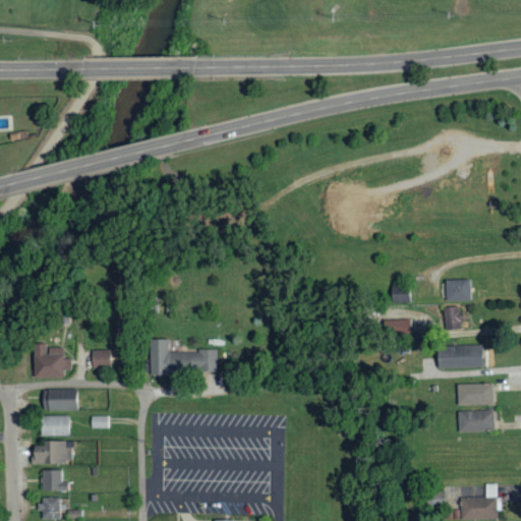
[(470,300),(470,279),(444,280),(445,300),(470,300)]
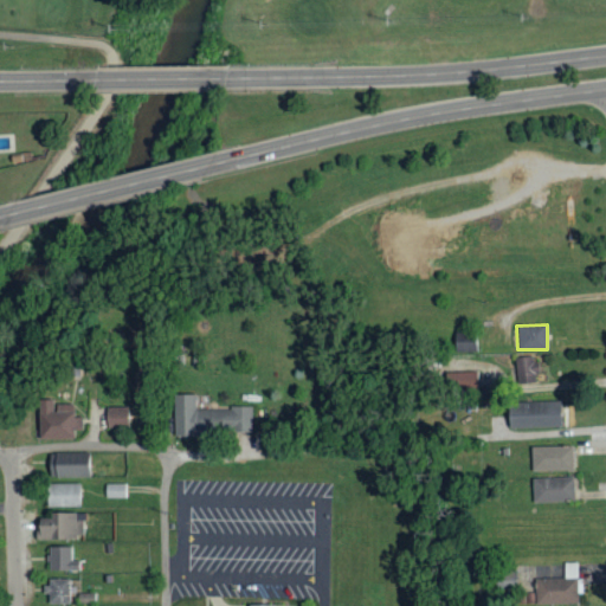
[(515,384),(540,380),(536,355),(511,359),(515,384)]
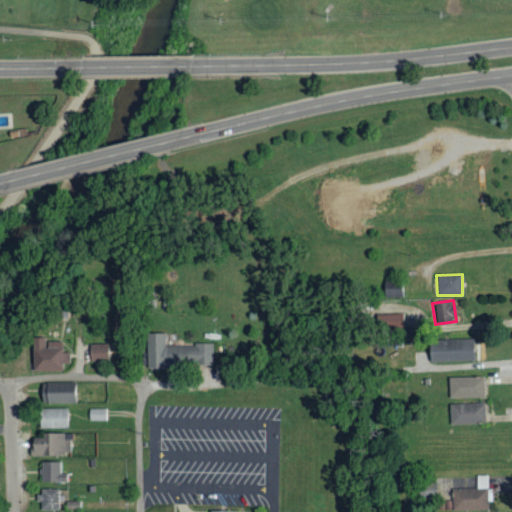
[(375,314),(375,331),(404,329),(403,313),(375,314)]
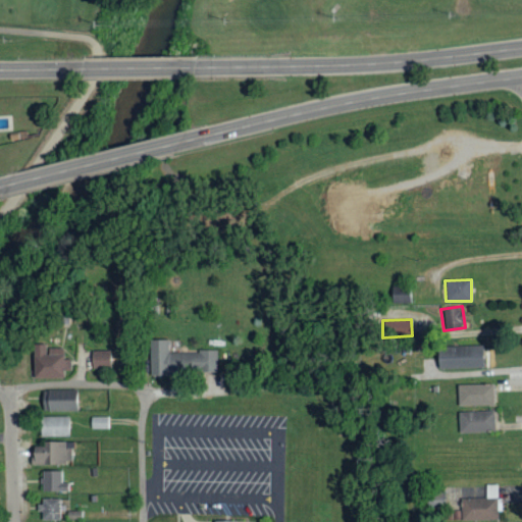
[(167,338),(149,340),(149,374),(217,373),(217,351),(167,352),(167,338)]
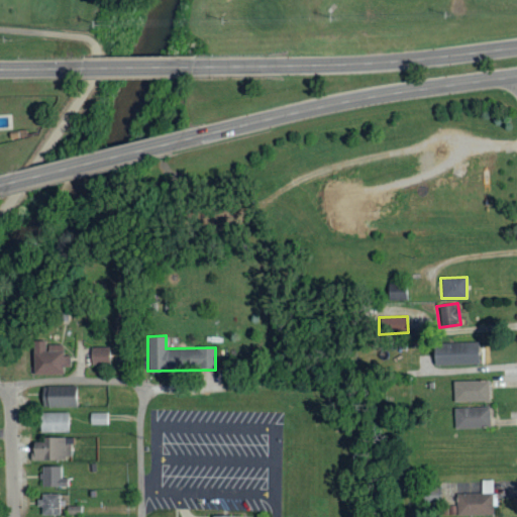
[(32,374),(63,374),(63,367),(70,367),(70,355),(62,355),(61,344),(44,344),(44,340),(31,340),(32,374)]
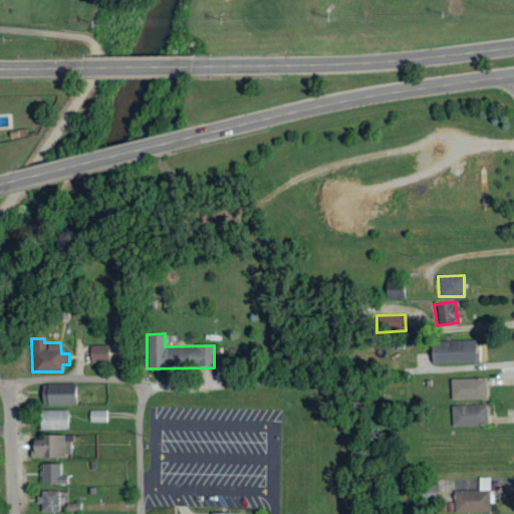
[(475,340),(430,341),(431,362),(475,361),(475,340)]
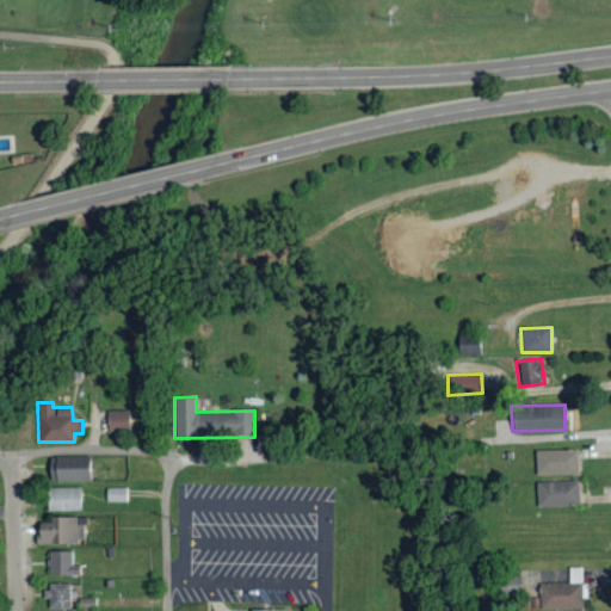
[(129,430),(128,409),(106,411),(106,431),(129,430)]
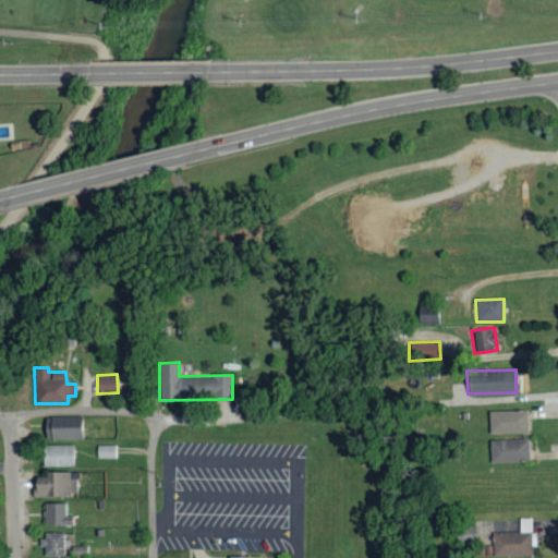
[(488,411),(489,434),(529,433),(528,410),(488,411)]
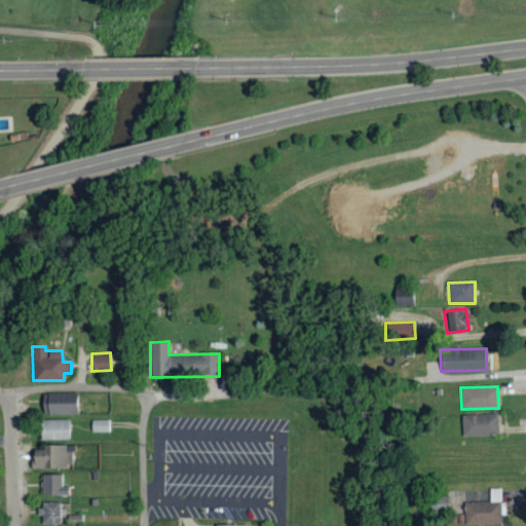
[(78,393),(41,392),(41,414),(77,414),(78,393)]
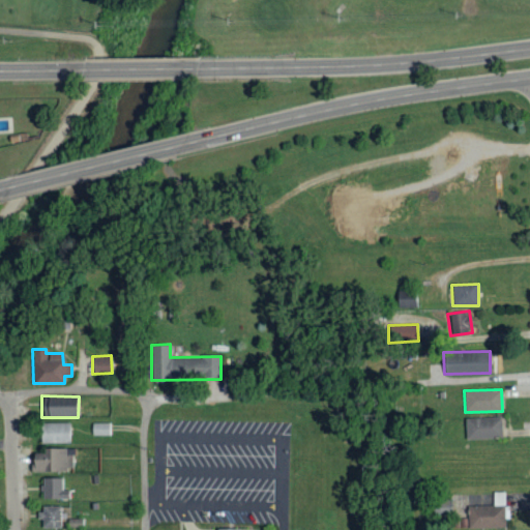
[(502,417),(465,417),(466,440),(503,438),(502,417)]
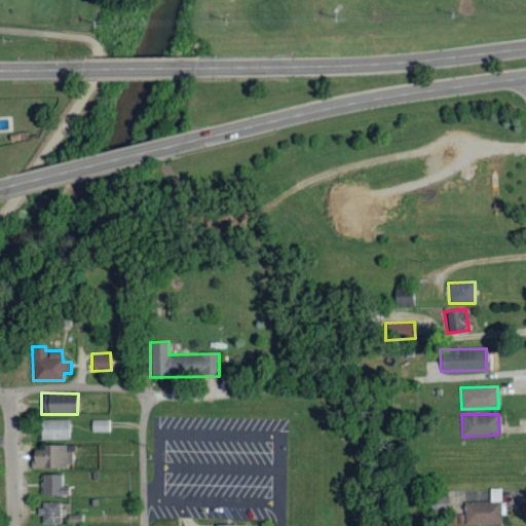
[(40,440),(70,440),(71,420),(40,419),(40,440)]
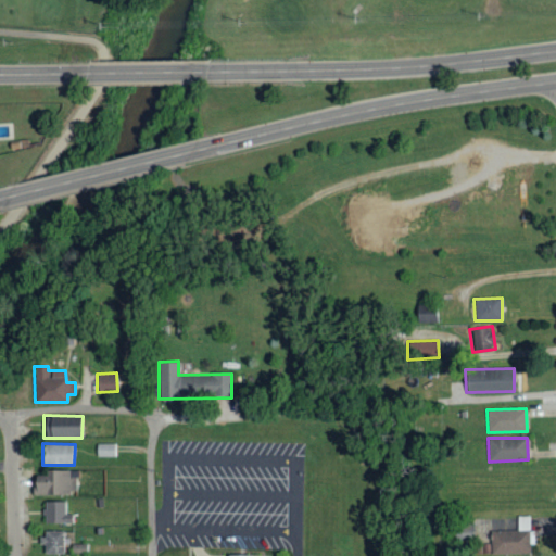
[(115,444),(97,444),(96,456),(115,456),(115,444)]
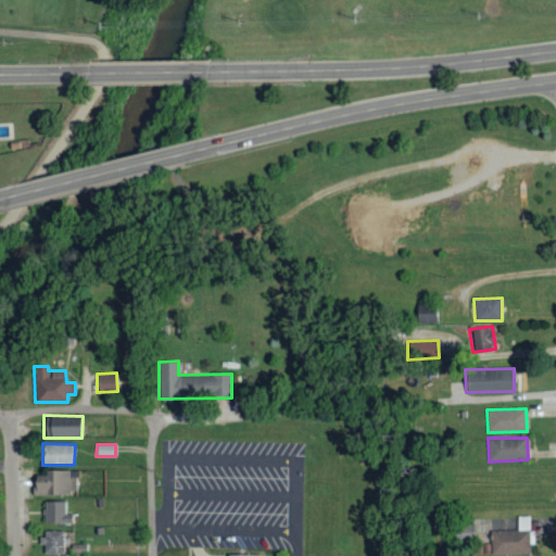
[(68,470),(46,470),(46,482),(40,482),(40,493),(75,494),(76,478),(68,477),(68,470)]
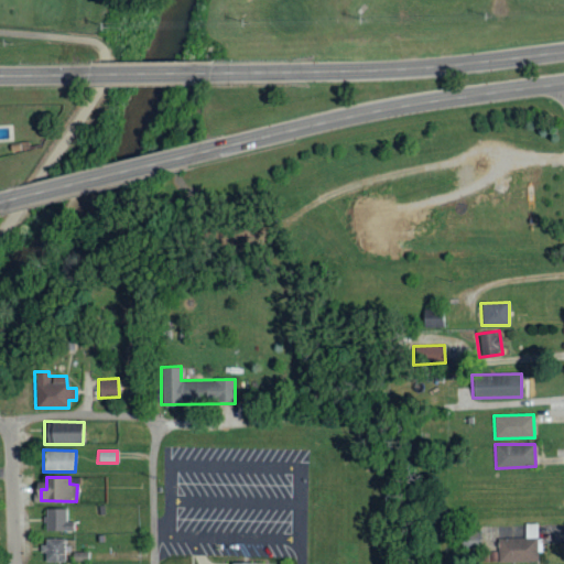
[(44,531),(74,530),(74,521),(67,521),(67,508),(44,509),(44,531)]
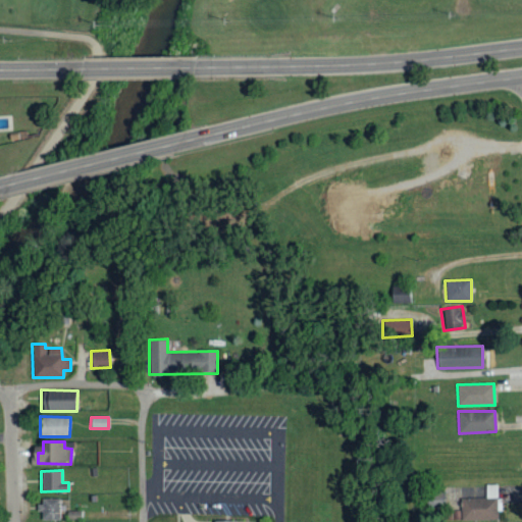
[(497,484),(485,484),(485,498),(461,499),(461,520),(498,520),(497,484)]
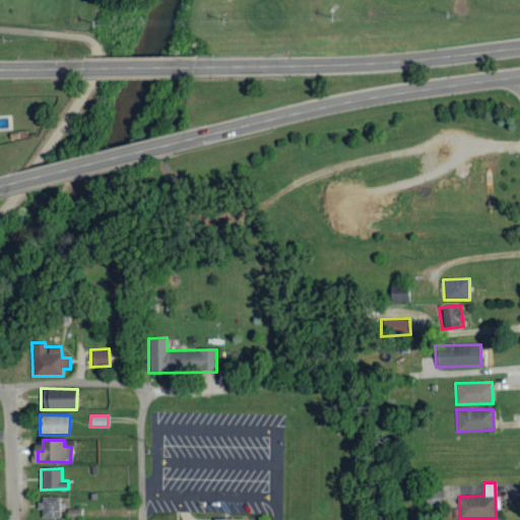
[(61,497),(40,496),(39,517),(60,518),(61,497)]
